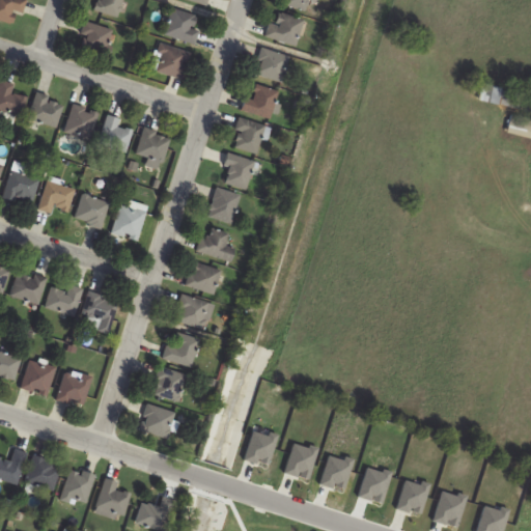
[(27,1),(23,0),(0,0),(0,21),(12,26),(18,12),(22,15),(27,1)]
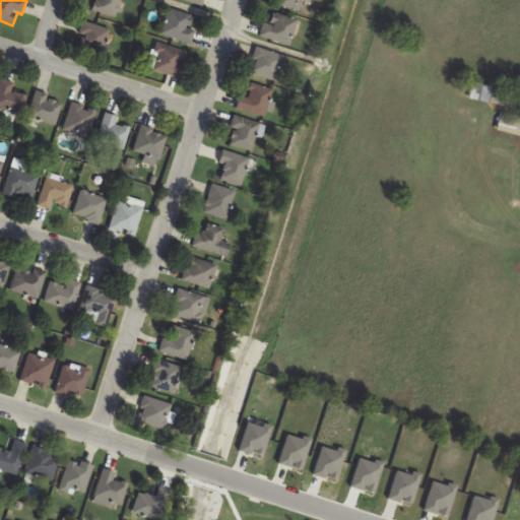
[(90,0),(89,11),(118,15),(119,0),(90,0)]
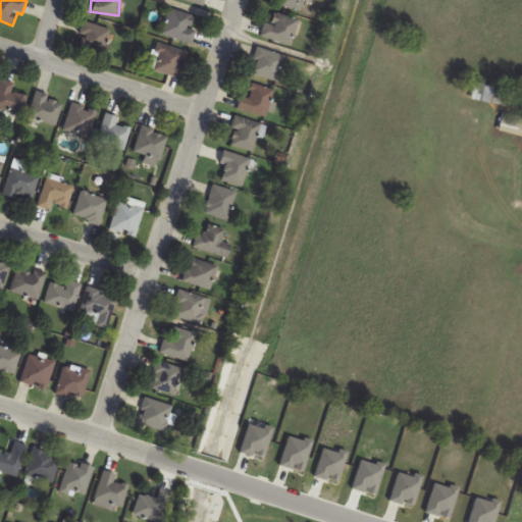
[(301,12),(304,0),(272,0),(272,4),(301,12)]
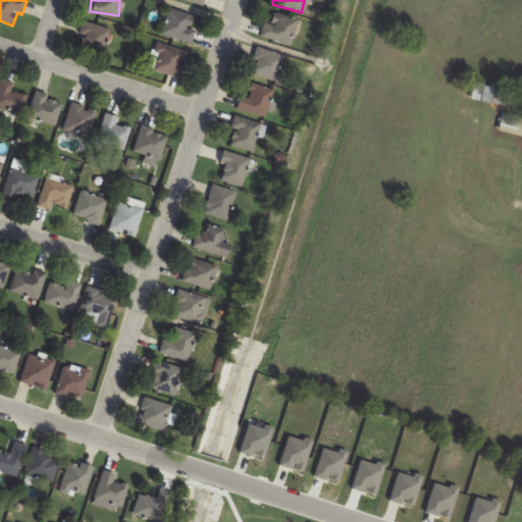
[(160,35),(192,44),(196,31),(189,29),(193,15),(169,8),(160,35)]
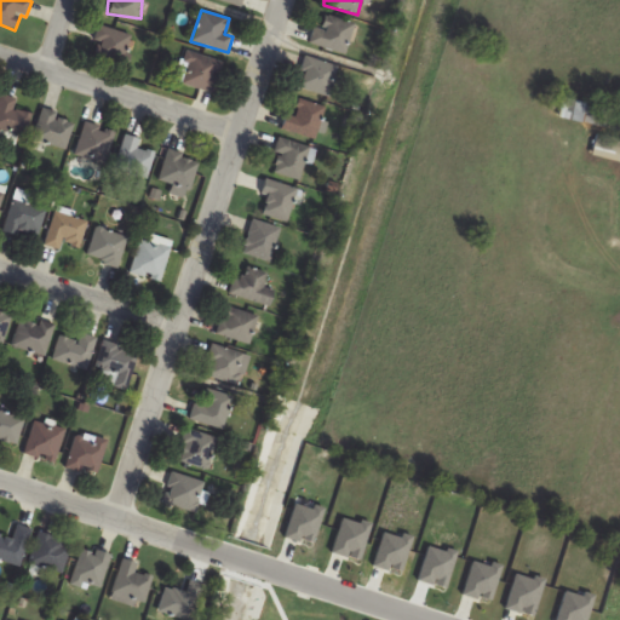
[(314,27),(309,44),(346,55),(355,24),(322,15),(319,29),(314,27)]
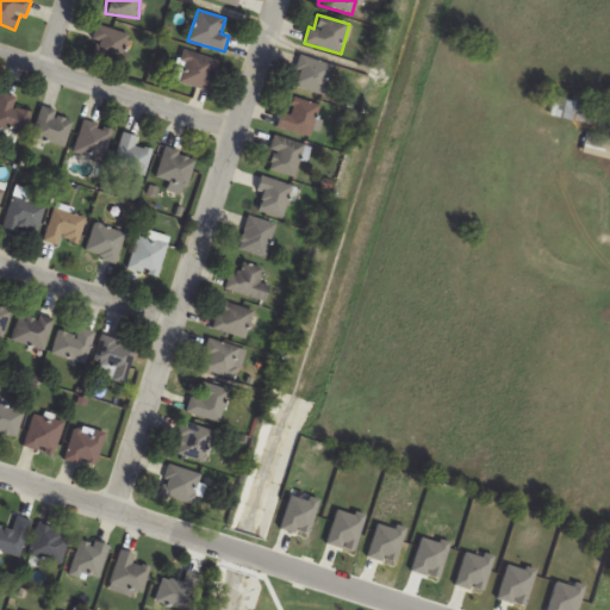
[(132,36),(99,25),(89,53),(123,64),(132,36)]
